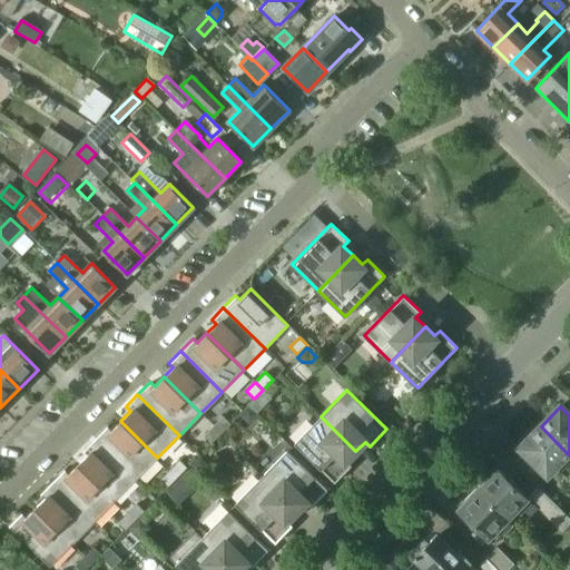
[(220,433),(229,423),(222,415),(213,425),(220,433)]
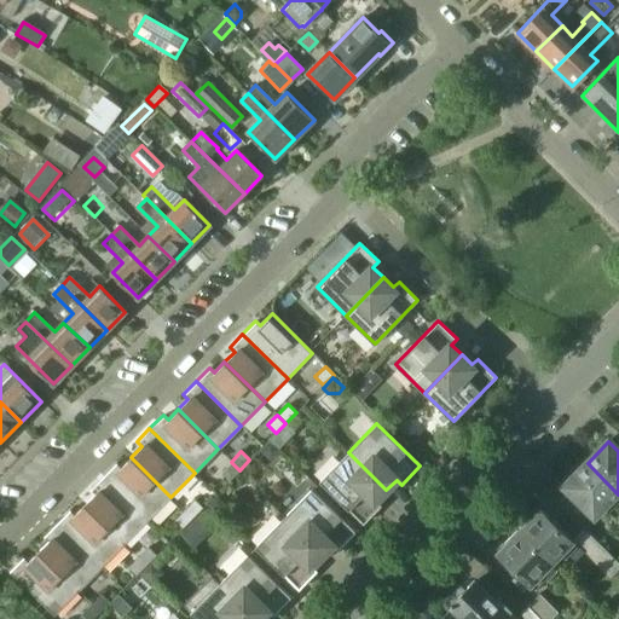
[(386,490),(348,452),(319,481),(363,524),(381,505),(376,501),(386,490)]
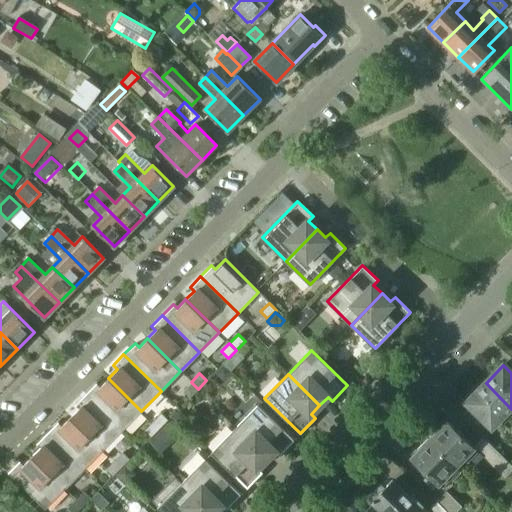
[(141,411),(108,378),(100,386),(96,382),(85,394),(122,430),(141,411)]
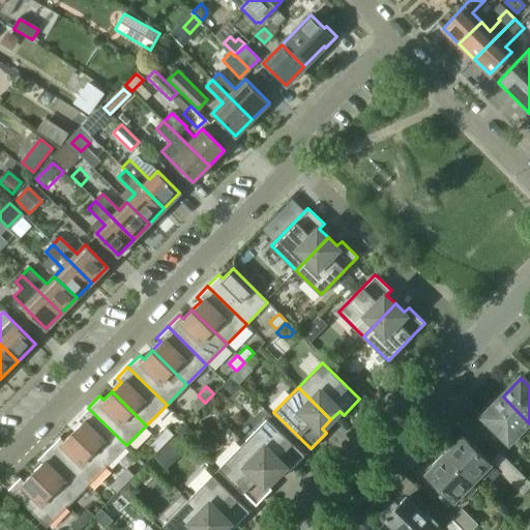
[(197,411),(205,403),(198,395),(189,404),(197,411)]
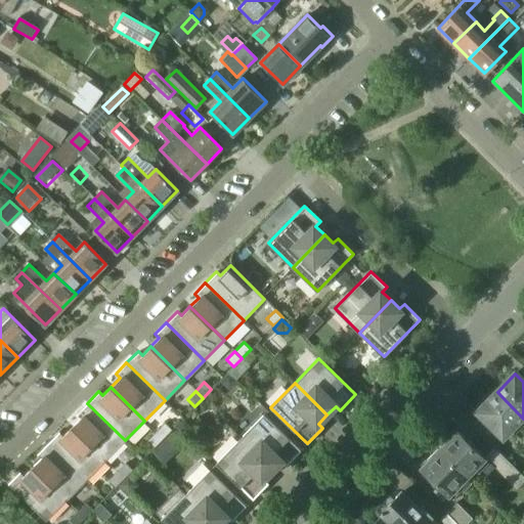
[(523,425),(523,419),(497,392),(478,411),(504,436),(515,425),(520,430),(523,425)]
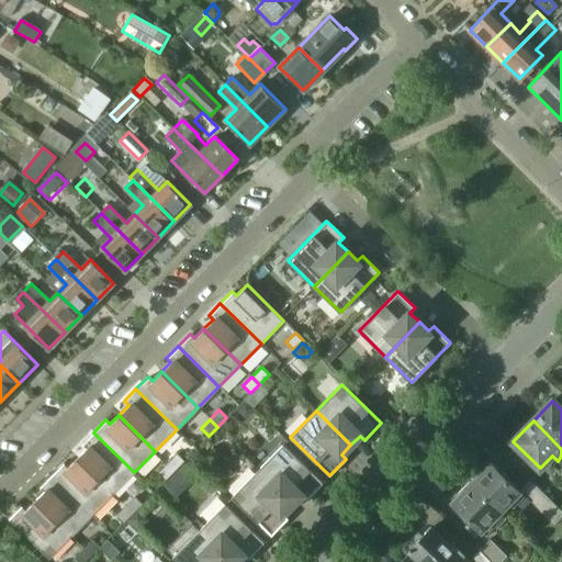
[(134,472),(93,433),(81,444),(86,448),(76,458),(113,494),(134,472)]
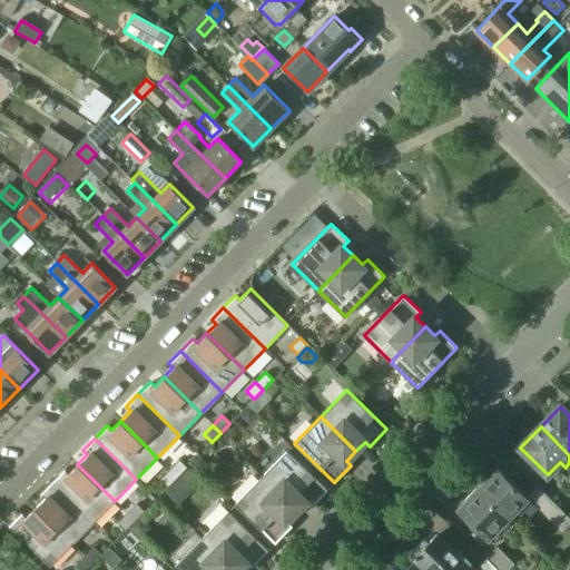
[(327,490),(287,450),(261,477),(296,511),(305,502),(311,507),(327,490)]
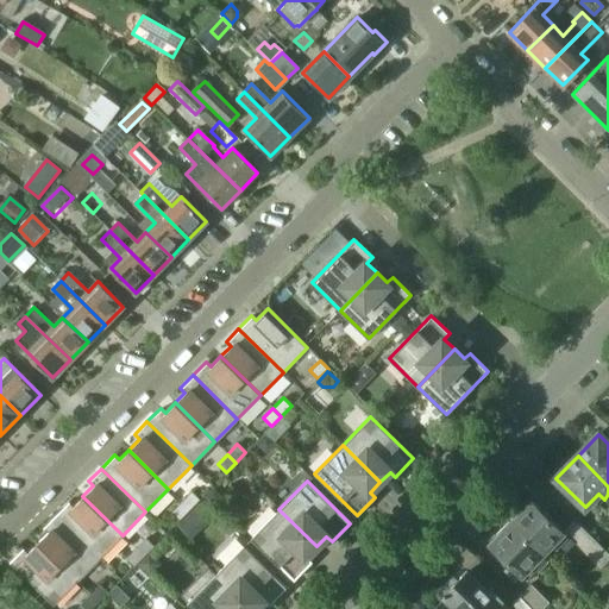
[(189,509),(199,500),(192,491),(181,501),(189,509)]
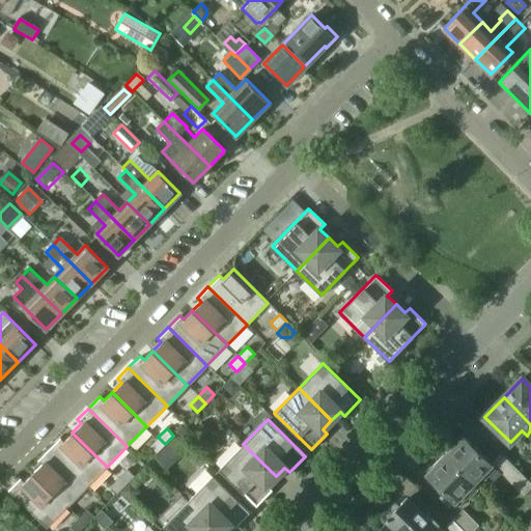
[(107,467),(72,432),(63,441),(59,437),(48,449),(87,486),(107,467)]
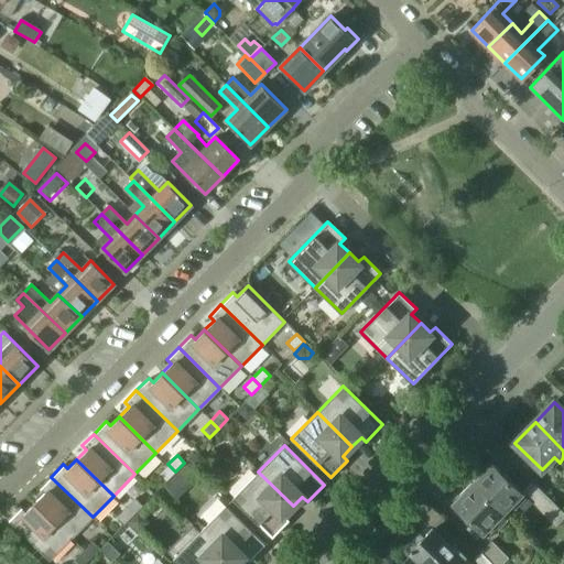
[(166,481),(175,472),(167,464),(159,474),(166,481)]
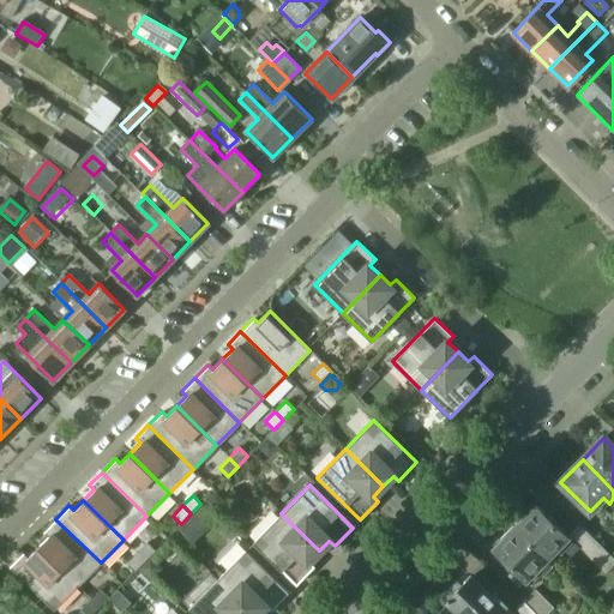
[(196,512),(192,516),(205,529),(215,518),(202,506),(196,512)]
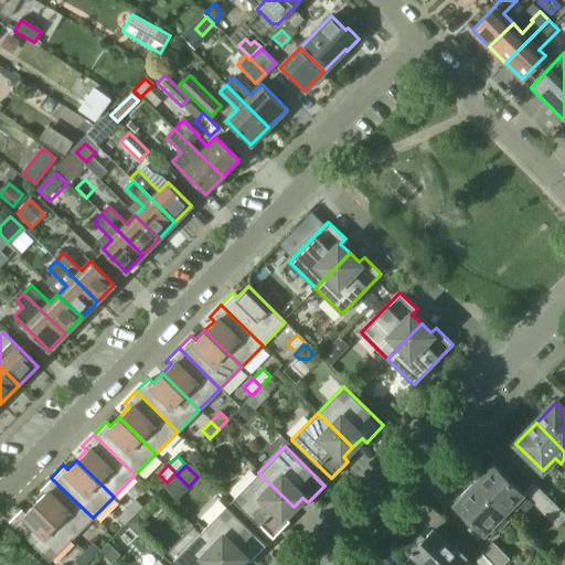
[(564,522),(564,515),(543,493),(543,492),(533,482),(522,493),(494,467),(476,486),(503,513),(514,501),(525,512),(533,504),(558,530),(564,522)]
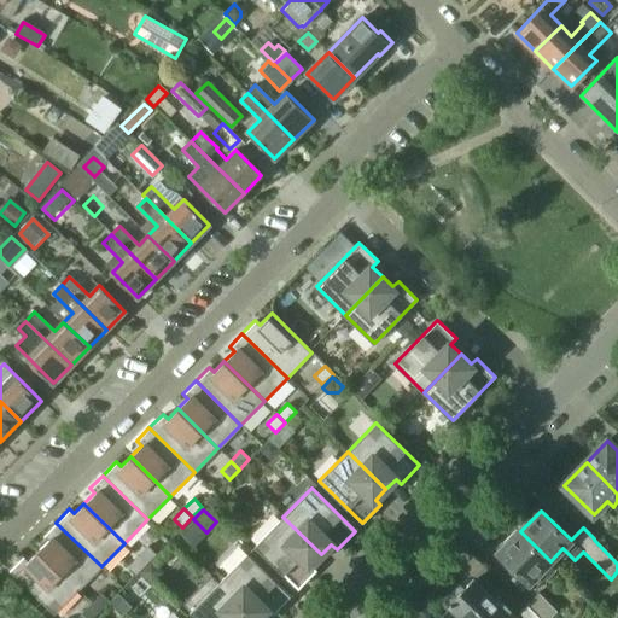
[(321,554),(283,517),(255,546),(298,589),(316,570),(312,565),(321,554)]
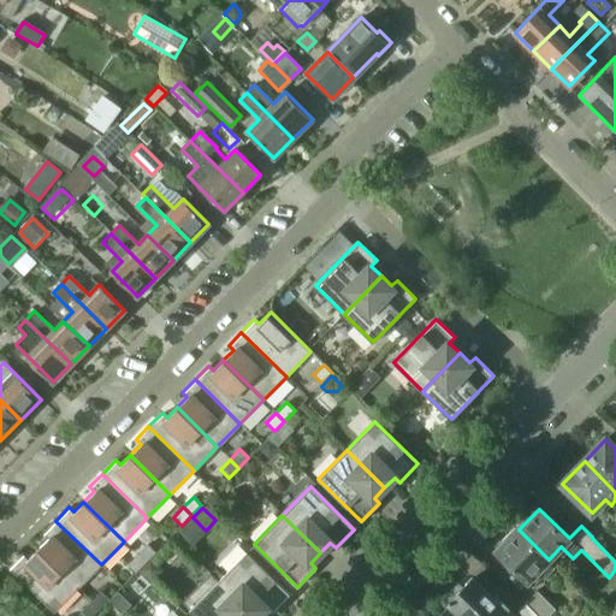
[(101,564),(55,521),(43,533),(48,538),(37,549),(77,588),(101,564)]
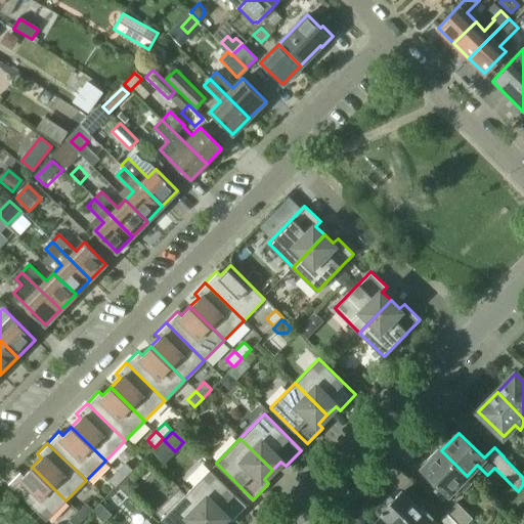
[(467,476),(441,450),(423,469),(453,498),(460,491),(455,487),(467,476)]
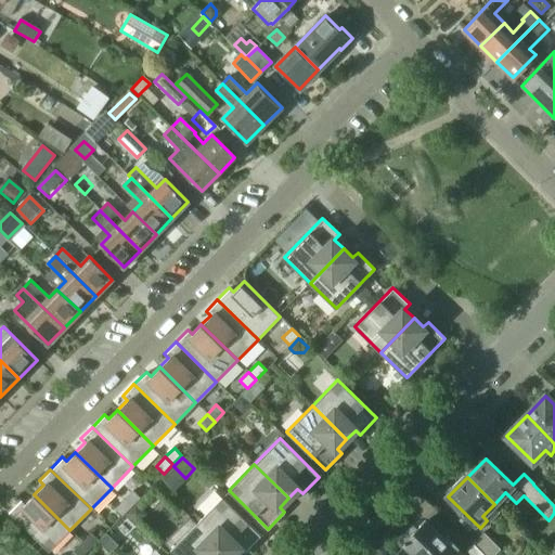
[(131,506),(140,498),(132,490),(124,499),(131,506)]
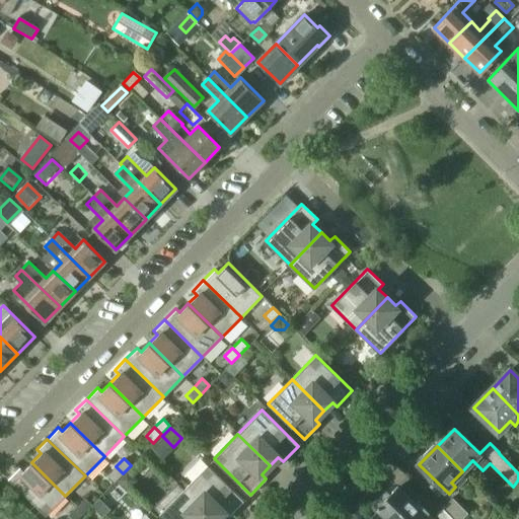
[(65,496),(31,462),(23,470),(19,466),(7,478),(46,516),(65,496)]
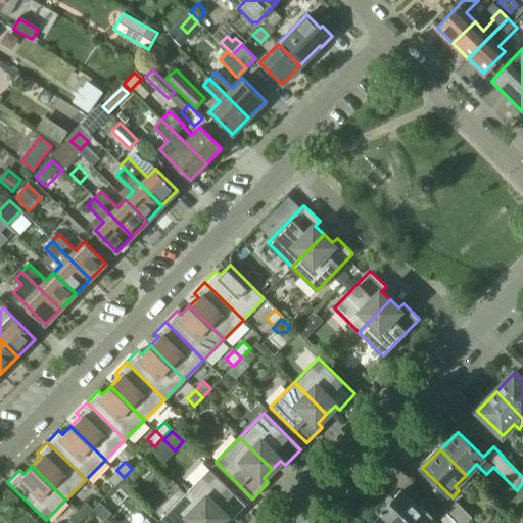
[(245,505),(208,469),(185,492),(215,522),(219,522),(226,516),(230,521),(245,505)]
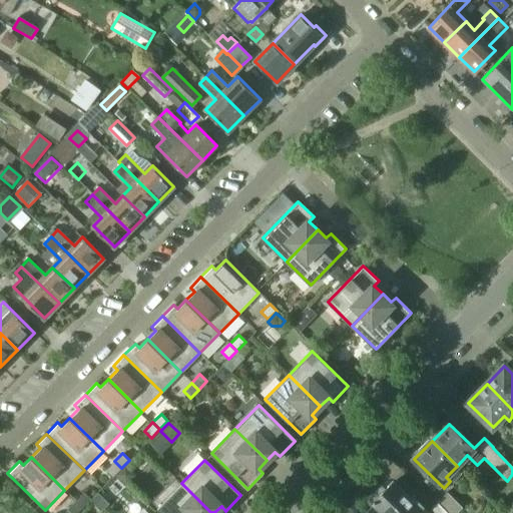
[(112,477),(121,468),(114,461),(105,470),(112,477)]
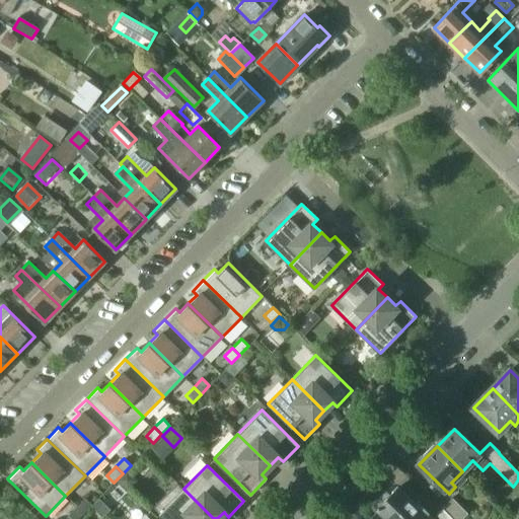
[(213,518),(183,489),(177,484),(153,508),(164,518),(213,518)]
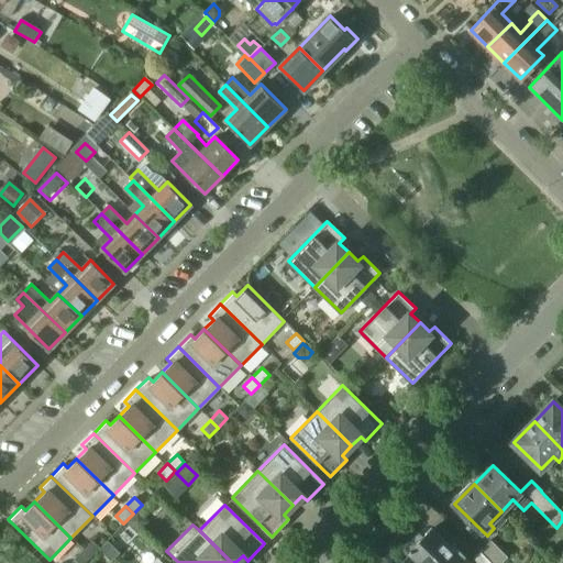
[(470,562),(454,548),(451,550),(430,529),(409,550),(422,562),(470,562)]
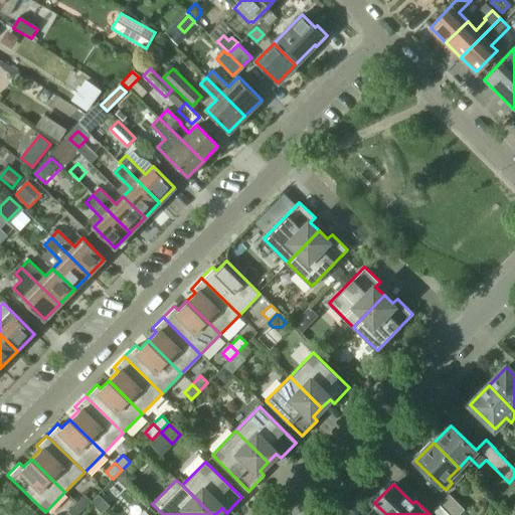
[(82,509),(92,501),(84,494),(75,502),(82,509)]
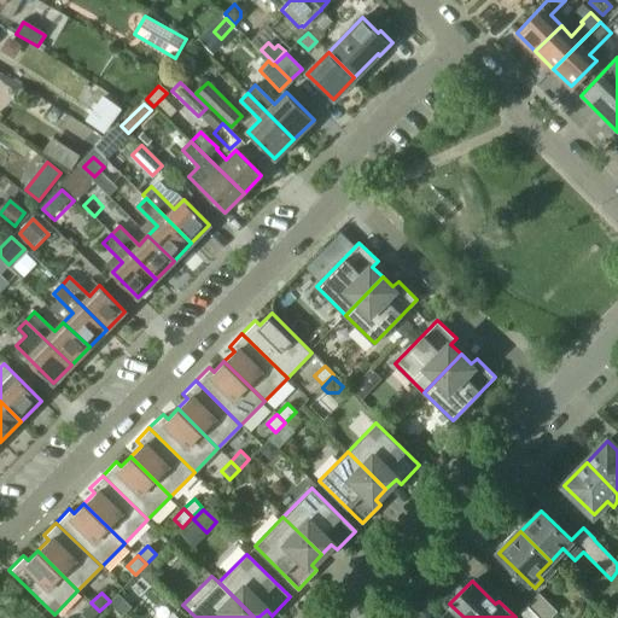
[(548,617),(557,611),(540,594),(529,605),(541,617),(548,617)]
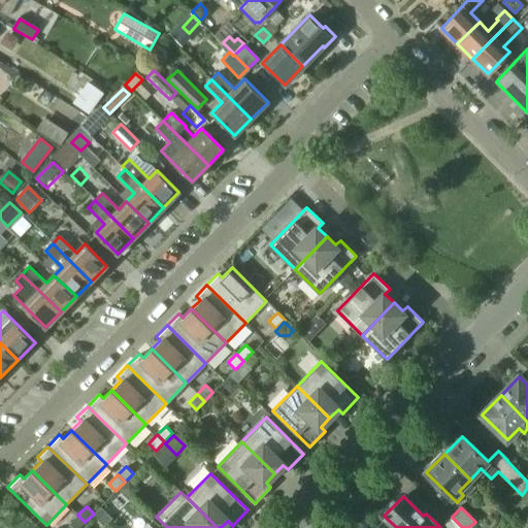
[(73,527),(78,527),(85,522),(77,515),(69,524),(73,527)]
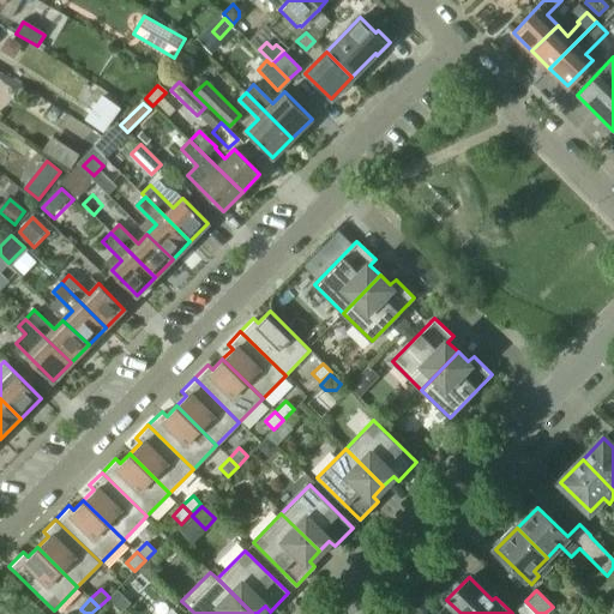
[(537,613),(525,601),(517,609),(519,613),(537,613)]
